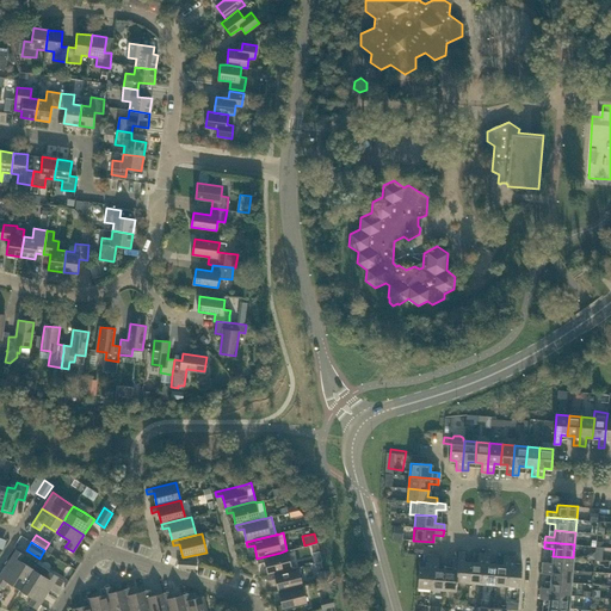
[(20,561),(24,555),(16,549),(6,566),(26,579),(34,568),(20,561)]
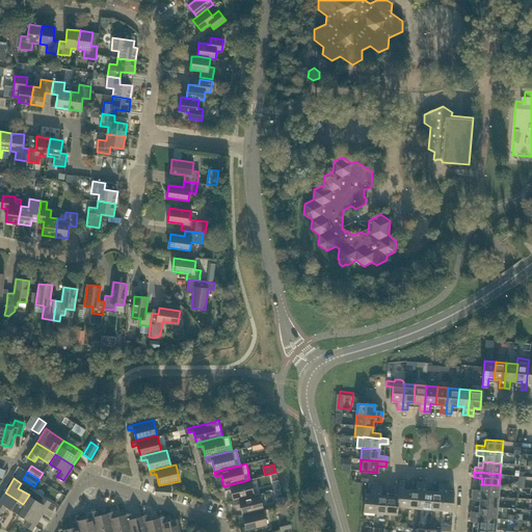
[(254,496),(254,495),(250,479),(249,479),(244,481),(223,486),(224,490),(231,489),(233,501),(254,496)]
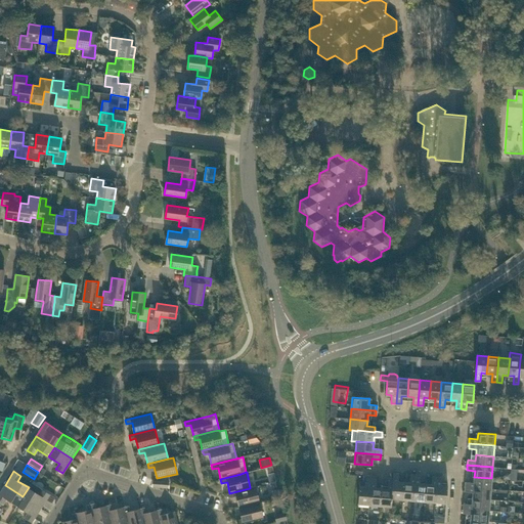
[(420,483),(421,472),(416,472),(416,475),(413,500),(424,500),(426,483),(420,483)]
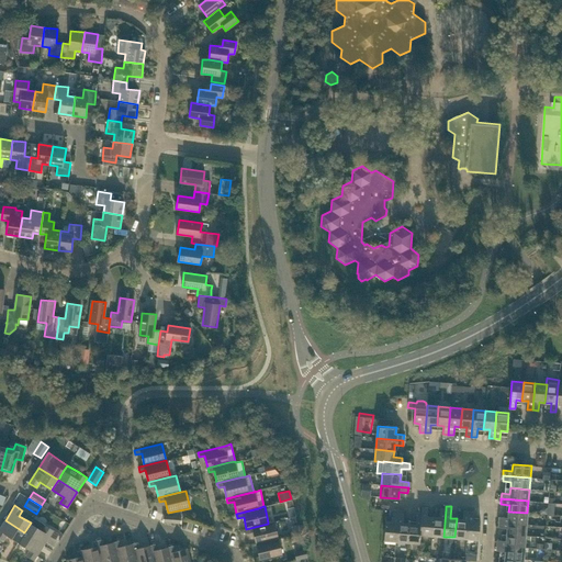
[(427,516),(428,507),(422,507),(422,516),(419,535),(420,535),(431,536),(433,517),(427,516)]
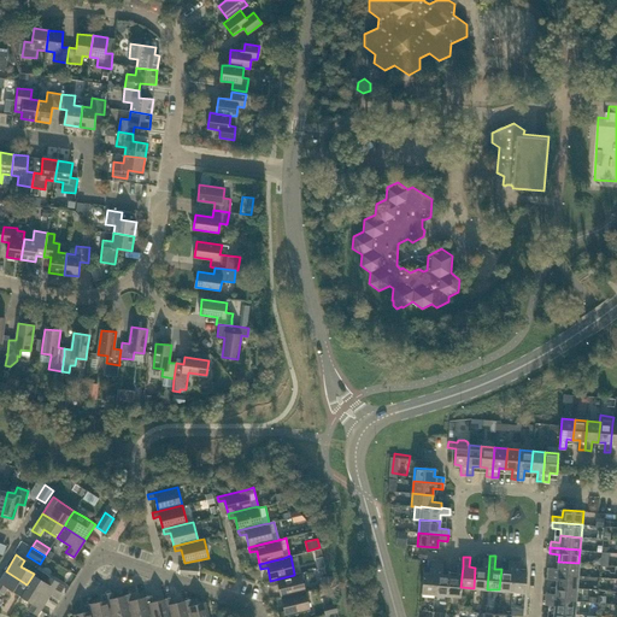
[(487,589),(489,559),(483,558),(482,568),(475,568),(474,588),(487,589)]
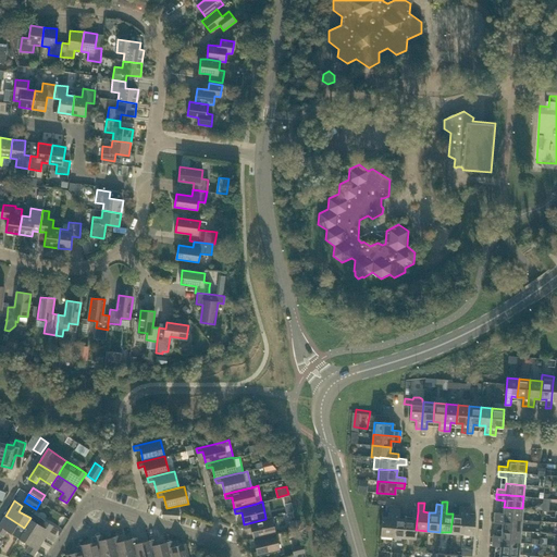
[(462,533),(465,507),(459,506),(458,515),(453,514),(450,532),(462,533)]
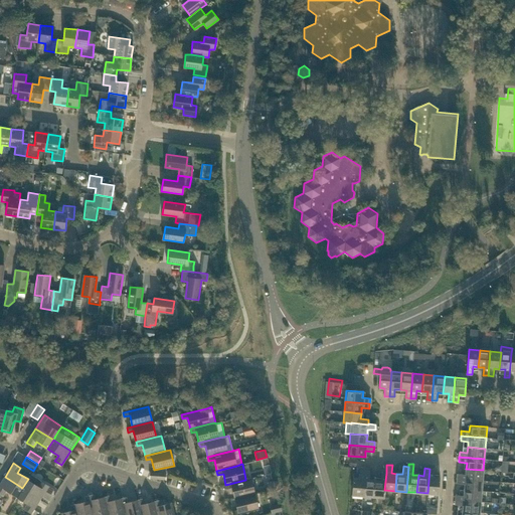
[(434,477),(435,469),(430,469),(427,493),(439,494),(440,477),(434,477)]
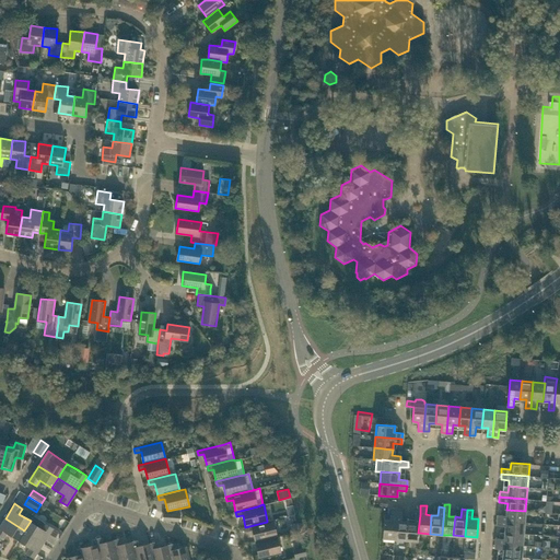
[(524,523),(525,511),(506,510),(506,515),(498,515),(497,520),(524,523)]
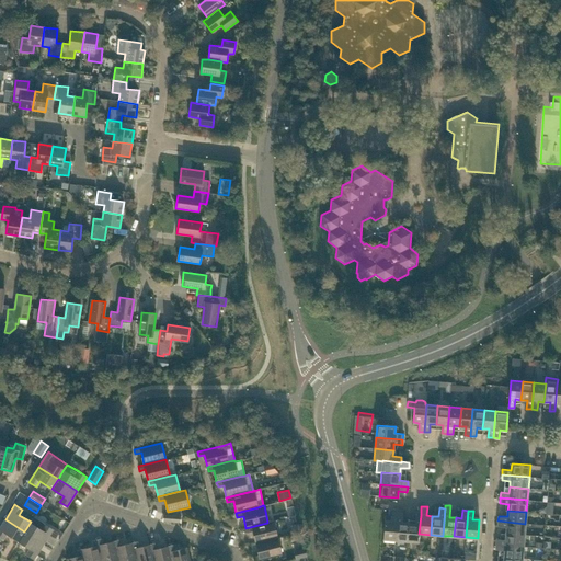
[(396,540),(398,513),(392,513),(391,521),(385,521),(384,539),(396,540)]
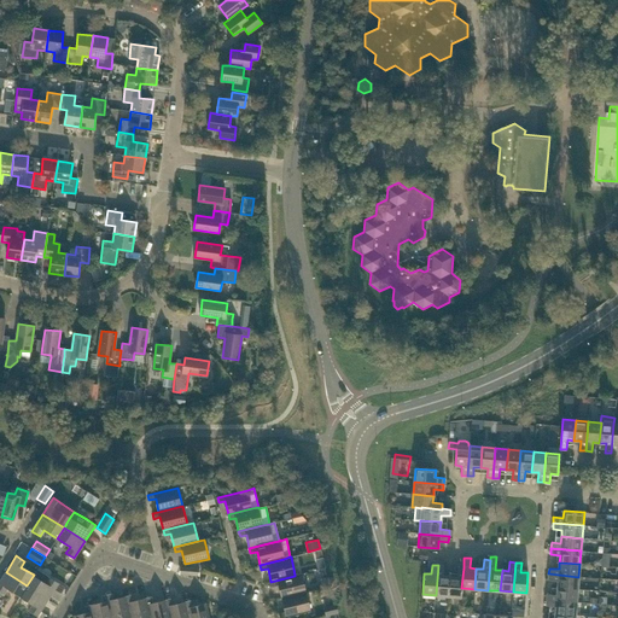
[(443,575),(444,565),(438,565),(436,595),(448,596),(450,576),(443,575)]
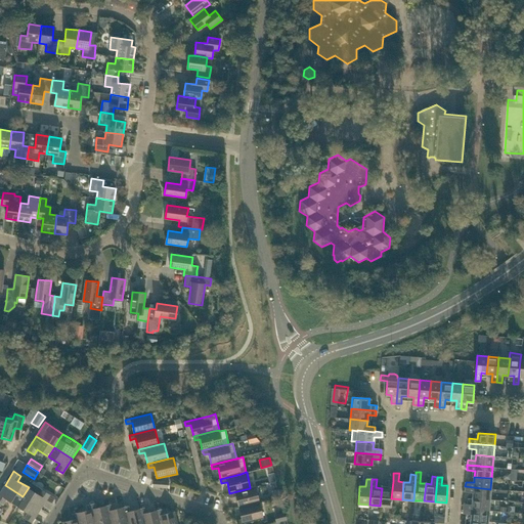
[(393,481),(388,480),(387,488),(382,488),(380,506),(391,507),(392,498),(391,498),(393,481)]
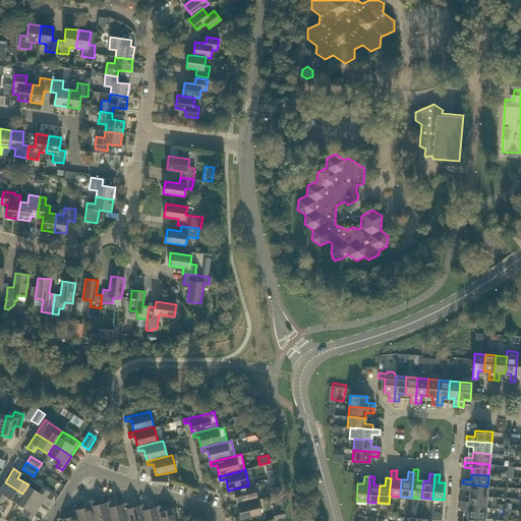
[(24,490),(22,494),(41,505),(49,491),(43,487),(42,486),(32,480),(29,484),(24,490)]
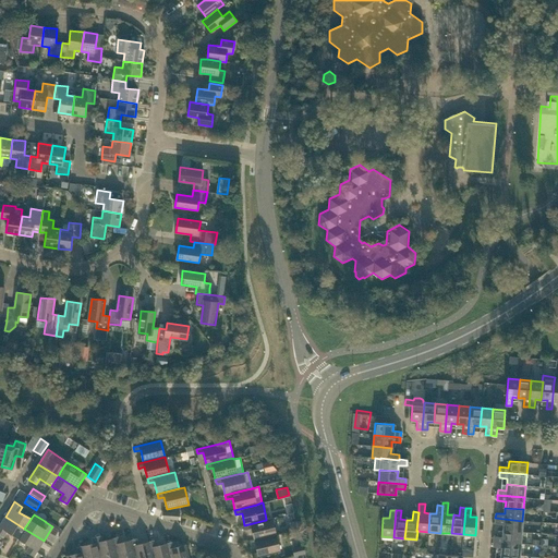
[(17,538),(24,529),(5,517),(0,524),(0,534),(3,536),(7,531),(17,538)]
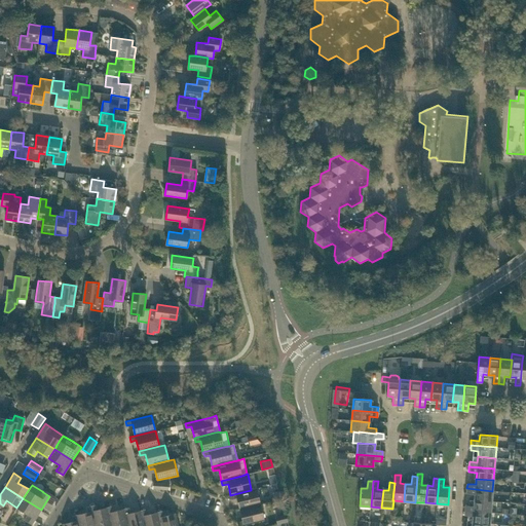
[(239,510),(260,504),(256,488),(251,489),(251,490),(230,495),(231,499),(237,498),(239,510)]
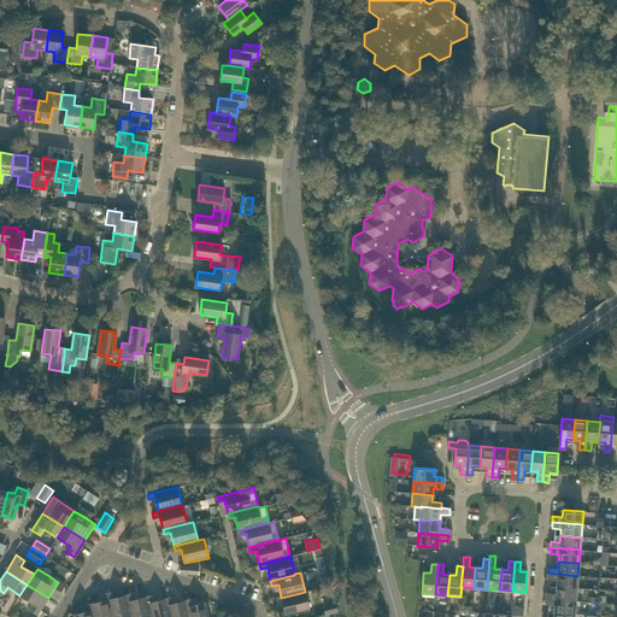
[(576,588),(577,576),(547,573),(547,579),(557,580),(556,587),(576,588)]
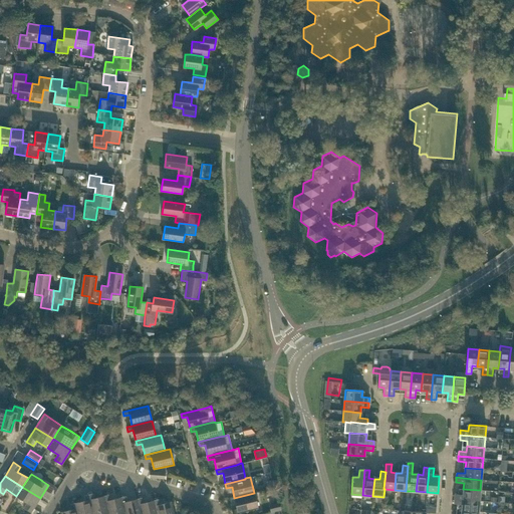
[(48,485),(45,490),(50,493),(53,488),(48,485)]
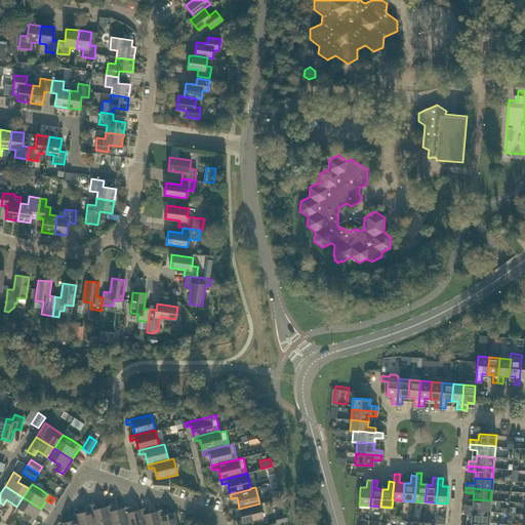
[(499,508),(508,509),(510,497),(502,496),(499,508)]
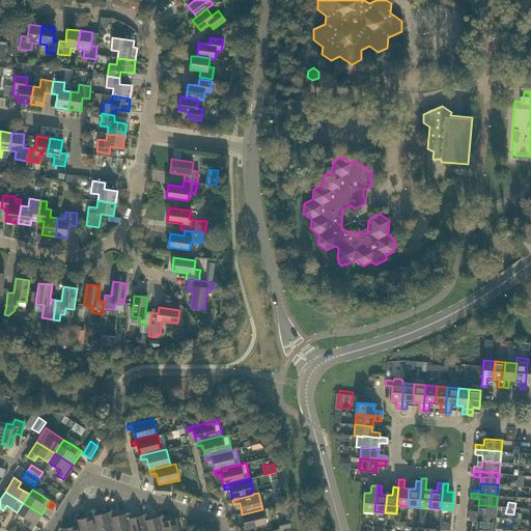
[(32,529),(42,514),(23,503),(17,512),(28,520),(25,525),(32,529)]
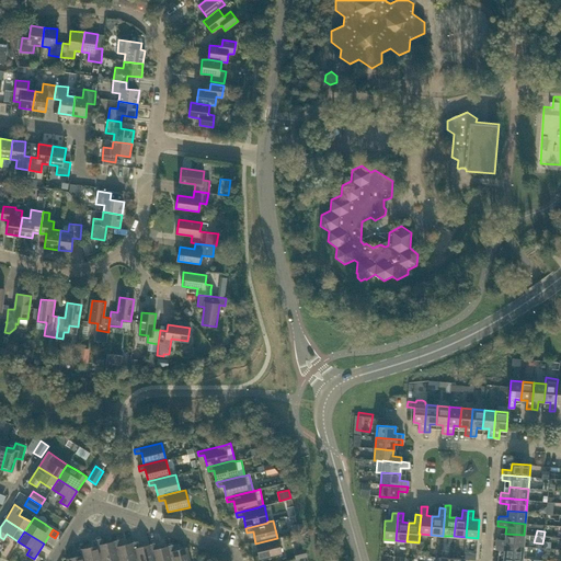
[(523,547),(524,535),(505,534),(505,539),(496,539),(496,545),(523,547)]
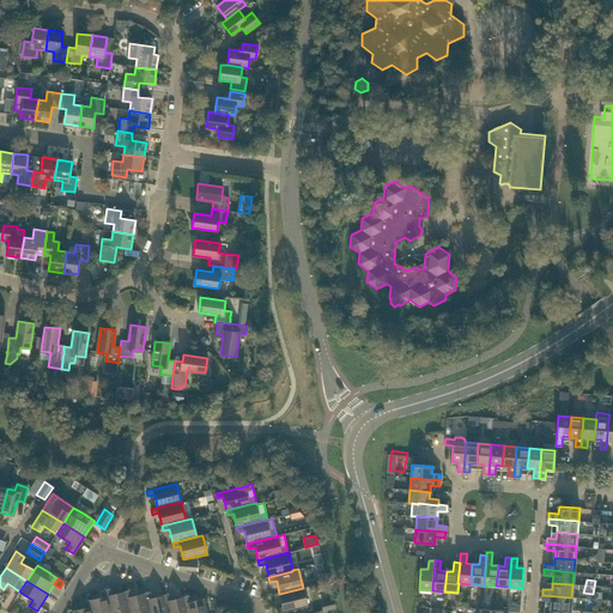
[(131,612),(126,592),(113,594),(110,588),(105,589),(107,594),(111,612),(131,612)]
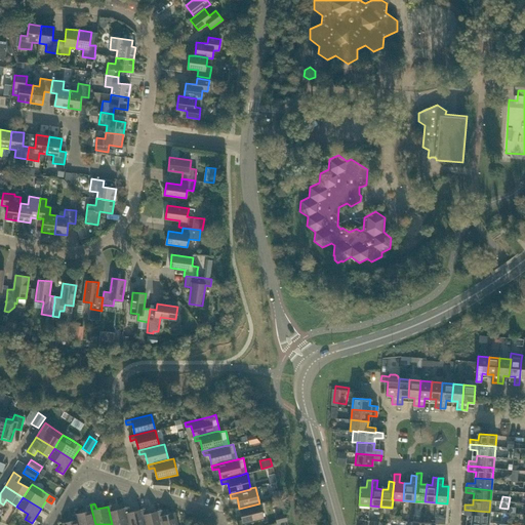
[(239,524),(264,519),(261,509),(259,503),(239,509),(242,520),(237,521),(237,524),(239,524)]
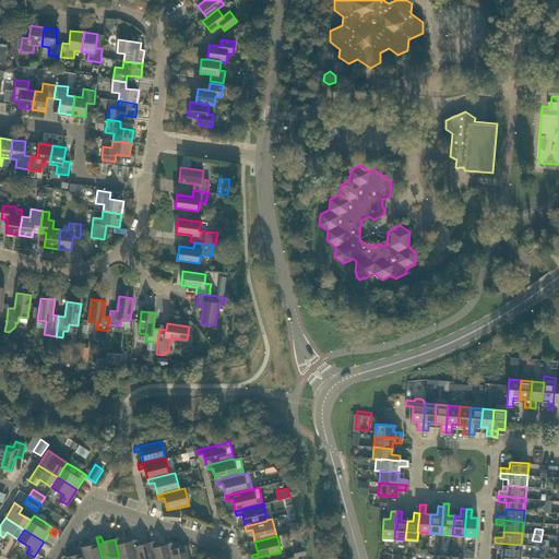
[(102,558),(97,542),(96,537),(92,538),(94,544),(81,547),(84,558),(102,558)]
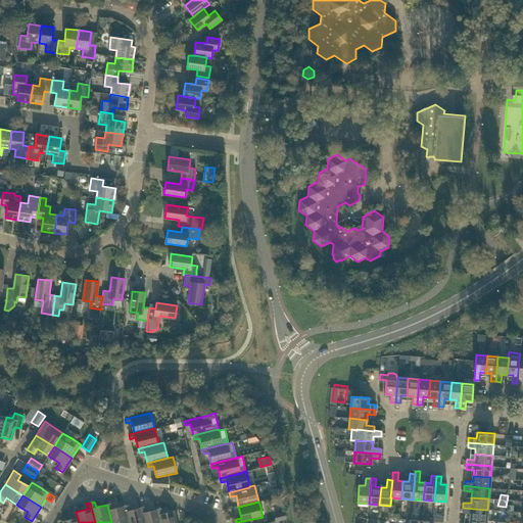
[(112,509),(112,507),(111,504),(107,505),(111,522),(128,522),(124,506),(112,509)]
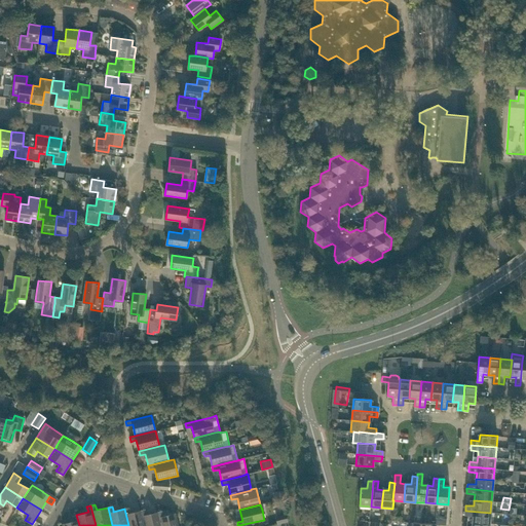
[(129,513),(129,510),(128,508),(124,509),(128,525),(145,525),(142,511),(129,513)]
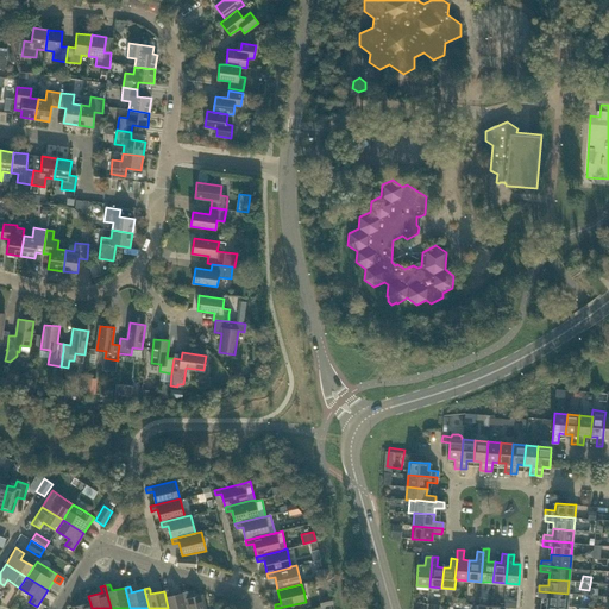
[(170,596),(169,590),(164,591),(168,608),(187,608),(183,592),(170,596)]
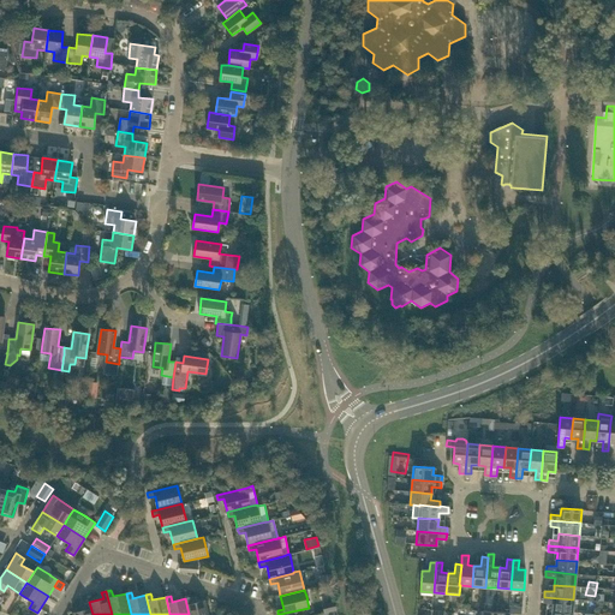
[(208,614),(206,601),(191,603),(190,597),(185,598),(189,614),(208,614)]
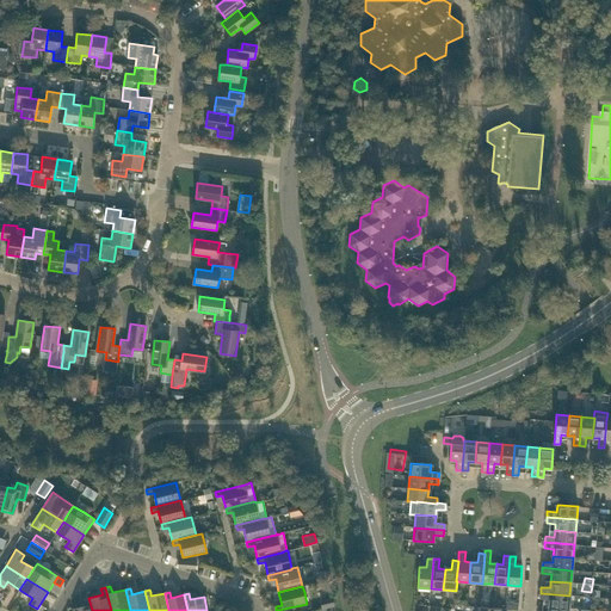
[(568,608),(569,596),(541,593),(539,599),(549,599),(549,606),(568,608)]
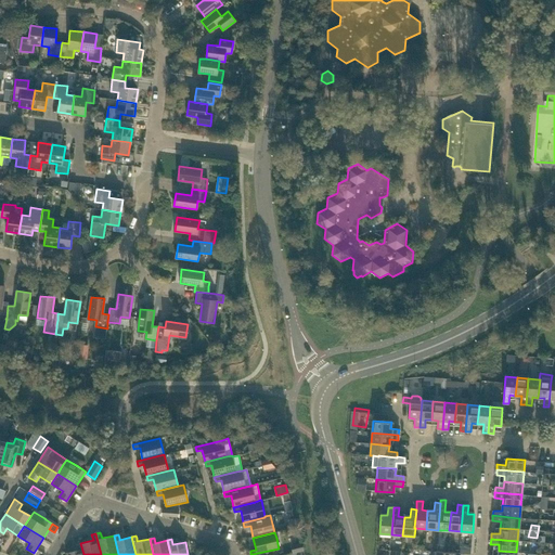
[(293,553),(302,551),(304,551),(301,542),(291,545),(293,553)]
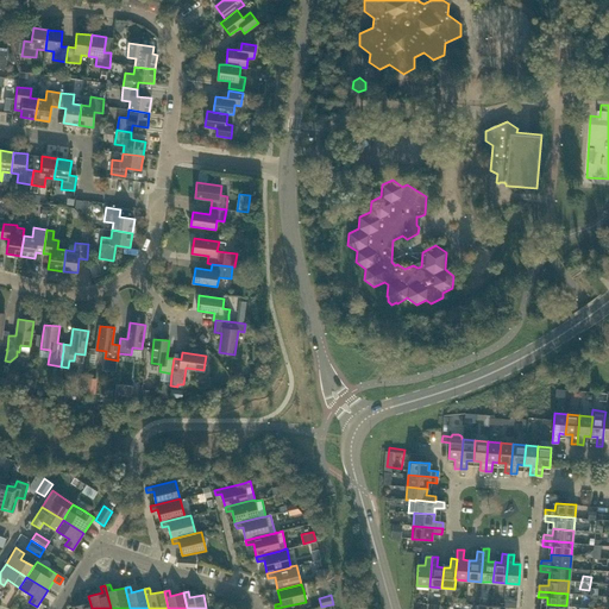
[(92,608),(88,596),(83,597),(86,603),(71,607),(71,608),(92,608)]
